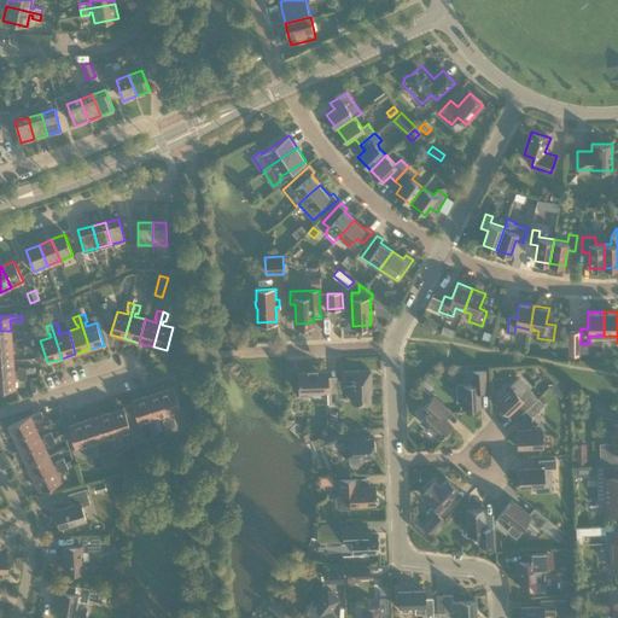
[(0,331),(0,345),(24,344),(23,338),(15,339),(16,342),(12,342),(11,331),(0,331)]
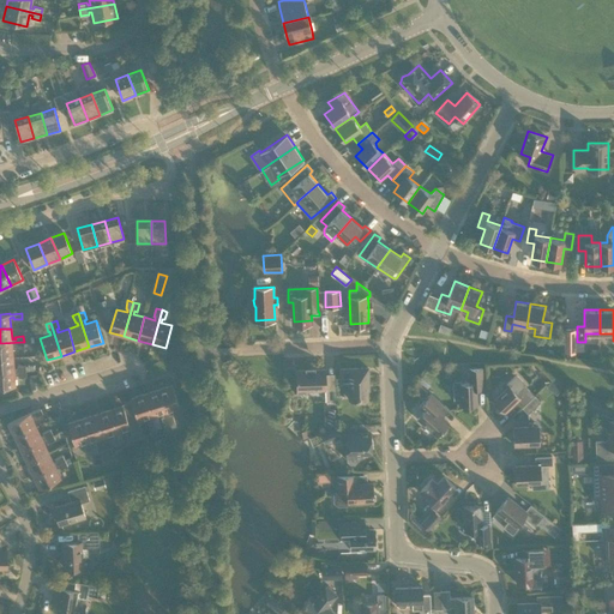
[(577,342),(577,329),(566,329),(566,351),(577,351),(577,342)]
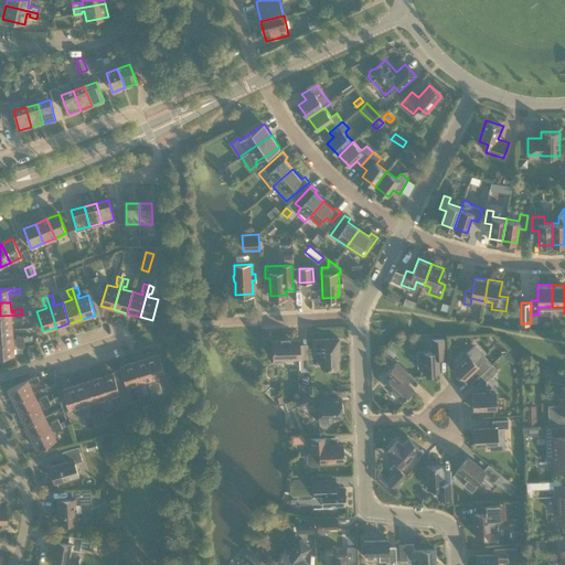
[(0,316),(0,329),(12,328),(11,319),(14,318),(14,320),(22,320),(22,315),(0,316)]
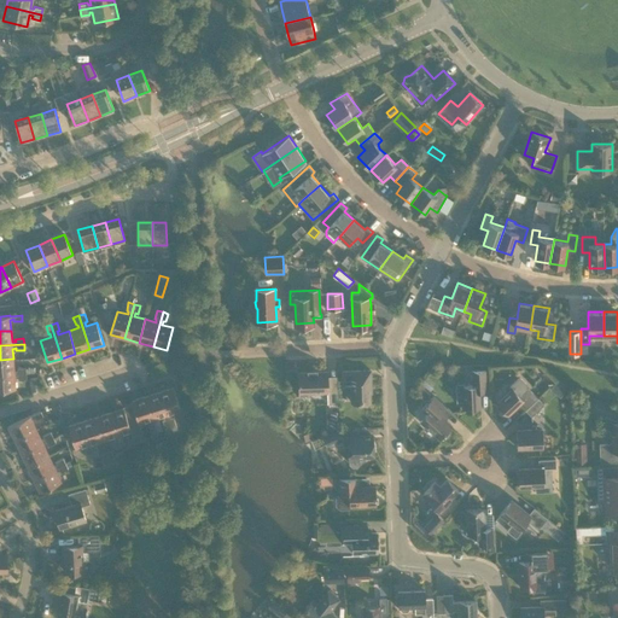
[(15,371),(13,359),(0,360),(0,374),(27,373),(25,368),(25,367),(17,367),(17,369),(15,371)]
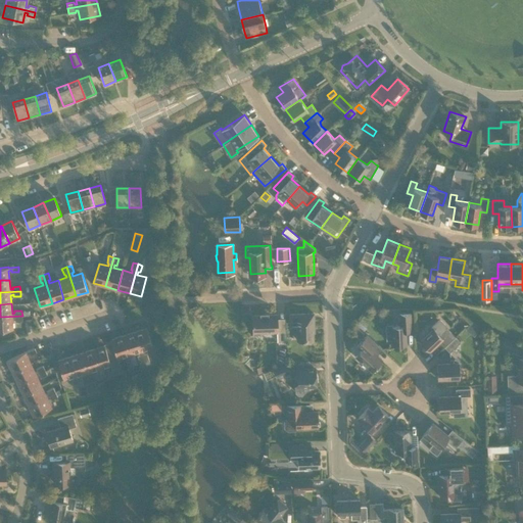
[(314,313),(290,314),(291,326),(298,326),(298,341),(314,340),(314,328),(315,328),(314,313)]
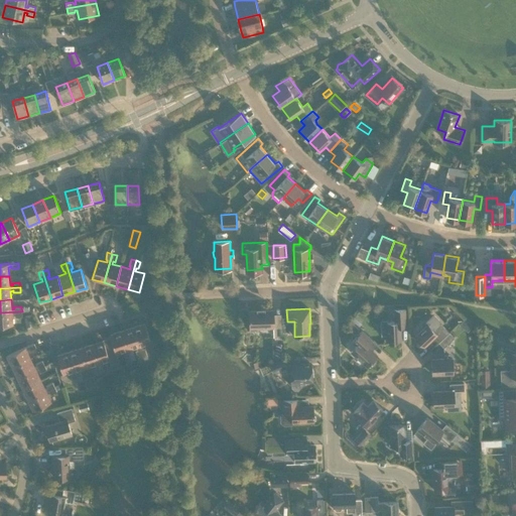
[(401,328),(407,327),(406,308),(394,309),(395,321),(387,321),(387,319),(381,319),(380,319),(381,336),(382,336),(382,335),(387,335),(387,341),(401,340),(401,328)]
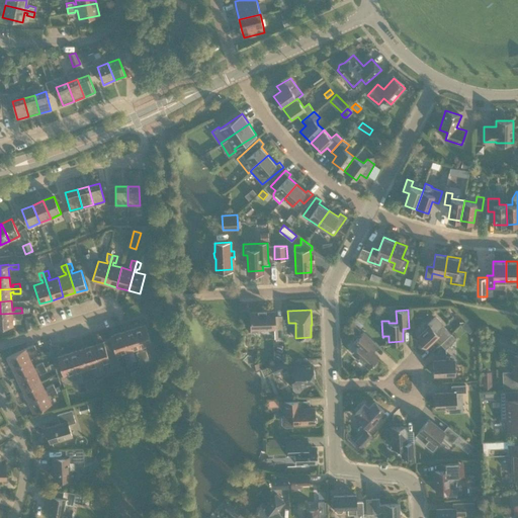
[(275,312),(251,313),(251,334),(259,334),(259,329),(275,328),(275,338),(284,338),(283,320),(275,320),(275,312)]
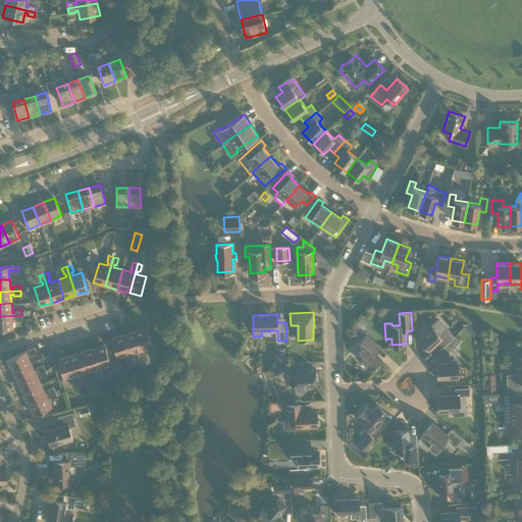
[(22,320),(22,315),(0,316),(0,328),(13,328),(12,319),(15,318),(15,320),(22,320)]
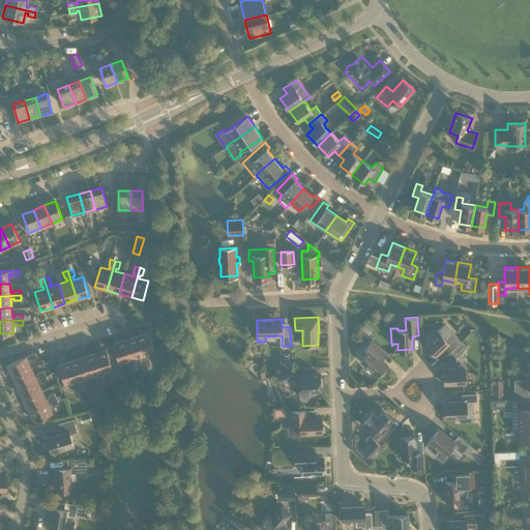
[(440,333),(427,346),(436,355),(446,346),(450,351),(461,342),(451,331),(452,331),(445,323),(438,330),(440,333)]
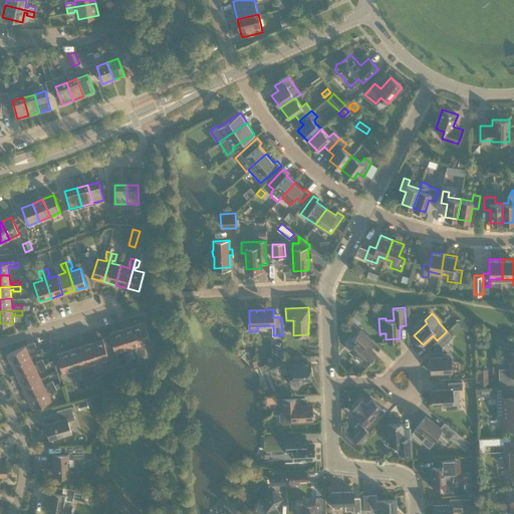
[(145,322),(133,325),(143,358),(148,356),(144,346),(143,346),(142,344),(151,341),(145,322)]
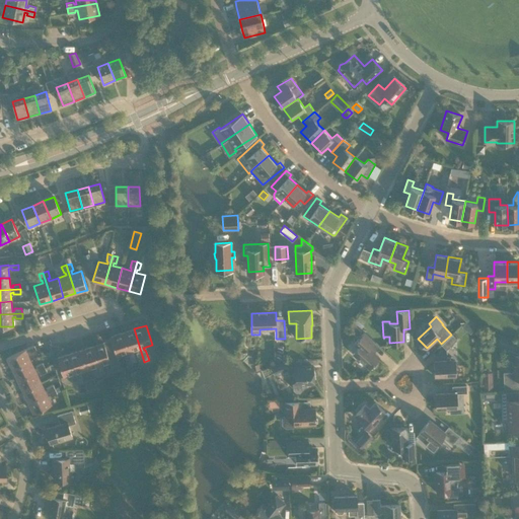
[(139,363),(144,362),(134,328),(123,332),(129,352),(137,349),(138,352),(136,353),(139,363)]
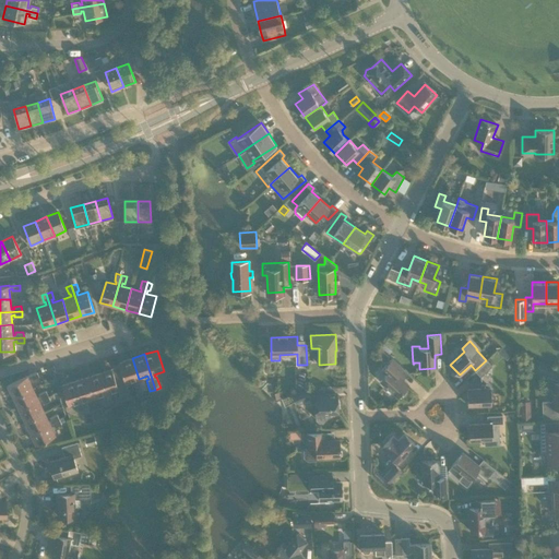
[(380,381),(397,396),(408,384),(399,376),(405,369),(393,357),(382,370),(387,375),(380,381)]
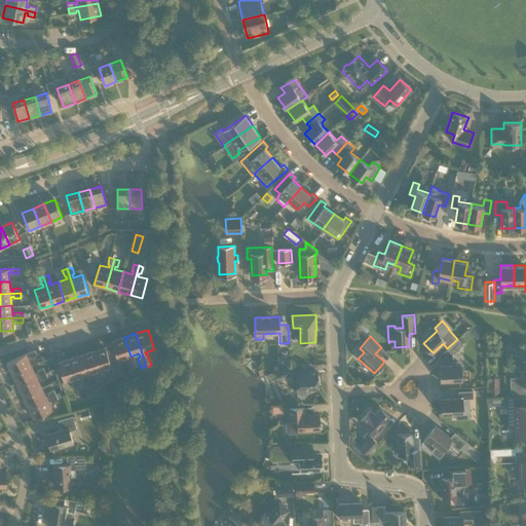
[(118,361),(127,358),(128,361),(126,361),(129,372),(135,370),(130,357),(124,337),(112,341),(112,343),(118,361)]
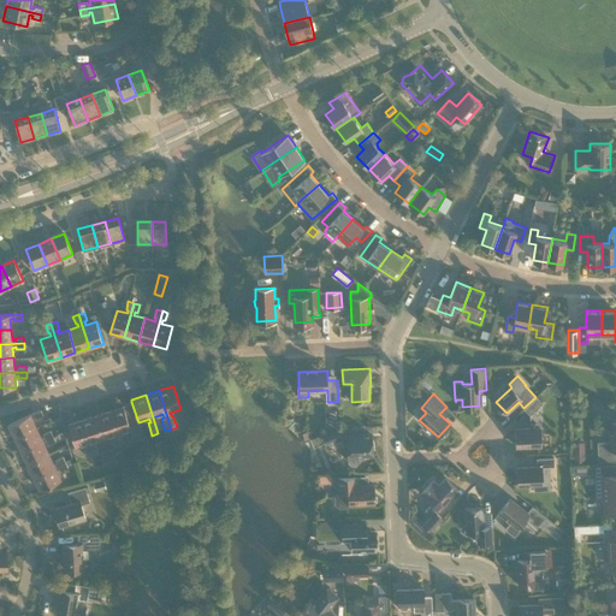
[(537,397),(532,402),(525,409),(531,415),(543,403),(537,397)]
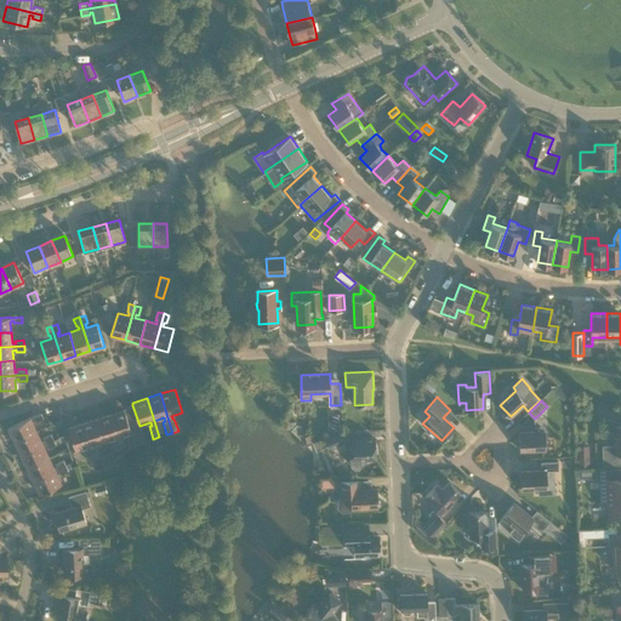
[(124,410),(110,415),(118,438),(127,434),(129,438),(126,438),(129,446),(146,442),(140,426),(132,405),(123,408),(124,410)]
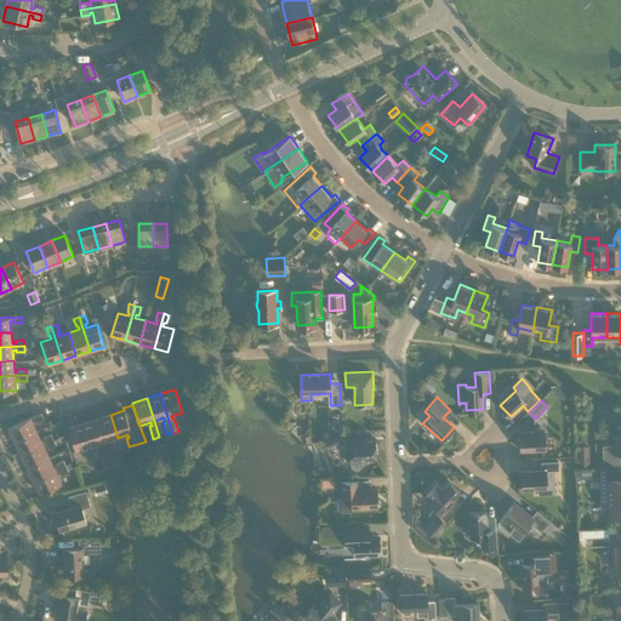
[(9,428),(15,442),(36,431),(32,421),(34,420),(35,421),(44,417),(40,412),(30,417),(9,428)]
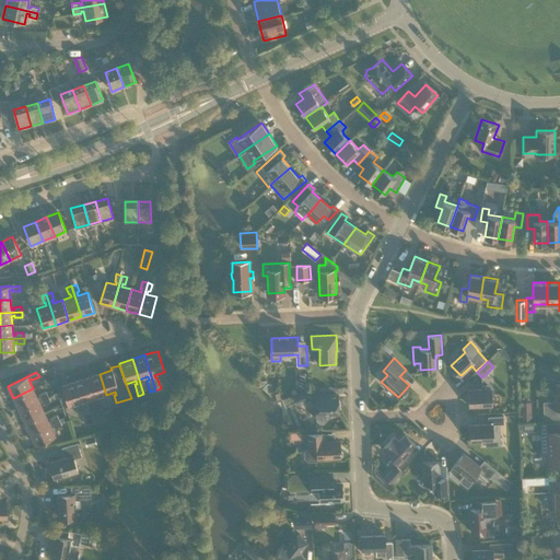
[(100,374),(88,377),(94,398),(103,395),(104,398),(102,399),(104,406),(109,405),(106,395),(100,374)]
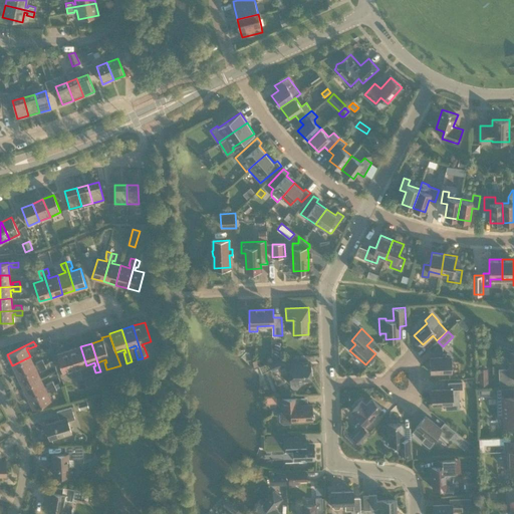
[(80,346),(68,350),(77,378),(82,377),(79,370),(78,371),(77,368),(86,365),(80,346)]
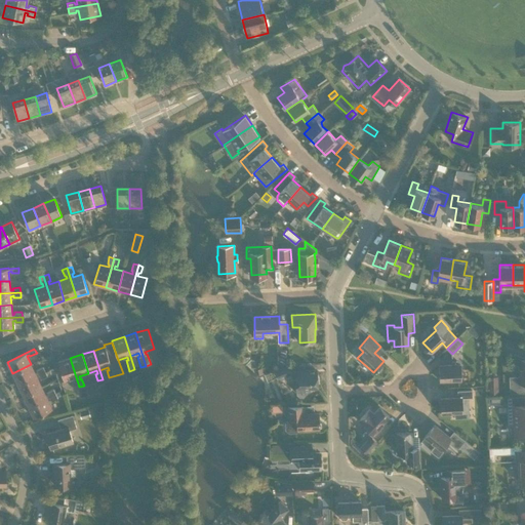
[(524,357),(516,354),(516,364),(520,364),(520,375),(510,376),(511,393),(524,392),(524,357)]
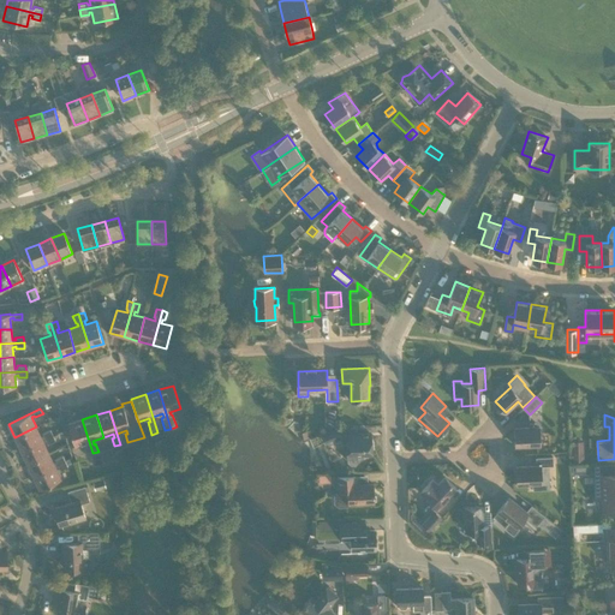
[(87,455),(93,453),(82,419),(67,424),(75,447),(85,443),(87,446),(84,447),(87,455)]
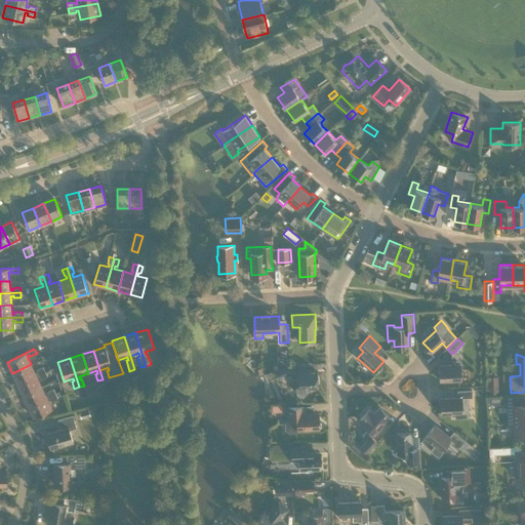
[(458,365),(458,361),(451,361),(451,365),(440,365),(440,380),(461,379),(460,364),(458,365)]
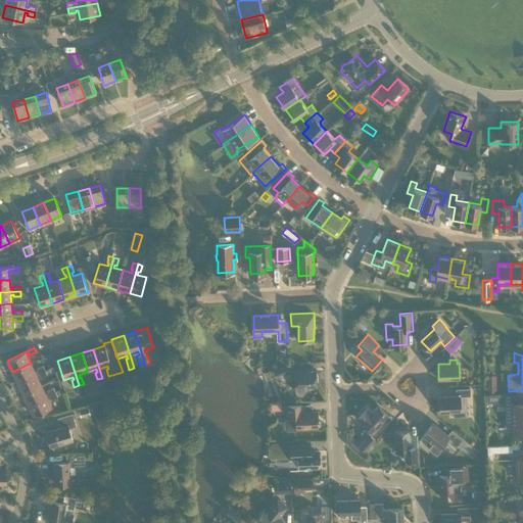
[(12,372),(17,383),(45,370),(43,365),(36,368),(37,370),(35,371),(31,363),(12,372)]
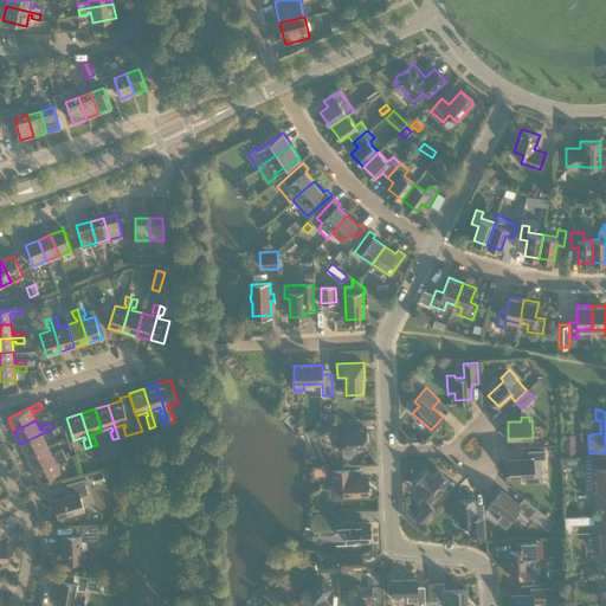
[(336,430),(333,423),(317,429),(321,436),(336,430)]
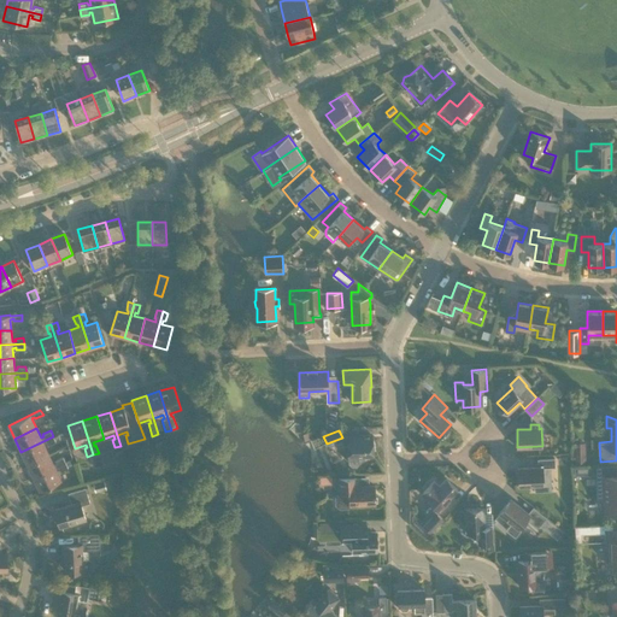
[(21,452),(27,464),(48,454),(43,445),(47,442),(48,445),(56,441),(53,436),(21,452)]
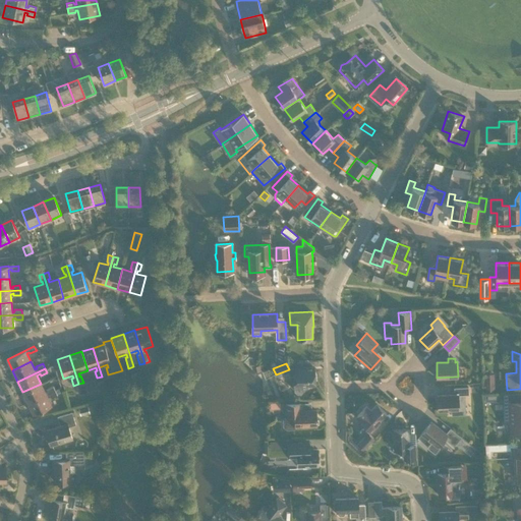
[(294,368),(294,387),(298,394),(300,394),(303,391),(303,387),(308,387),(307,385),(315,385),(315,369),(302,369),(302,368),(294,368)]
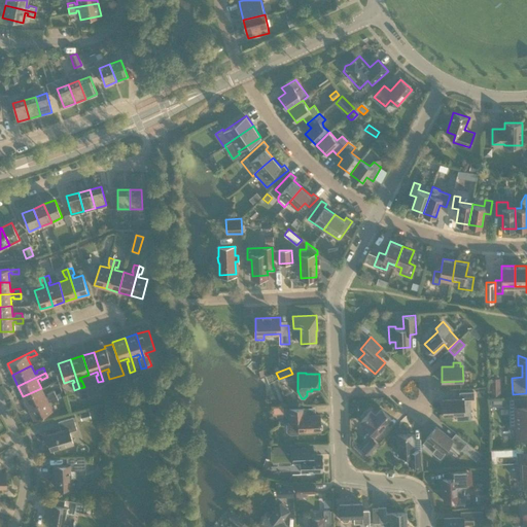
[(500,395),(500,379),(490,380),(491,395),(500,395)]
